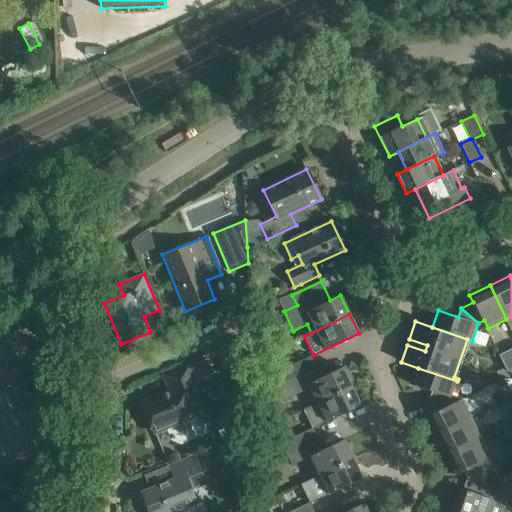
[(0,353),(0,355),(6,365),(0,368),(0,389),(1,392),(11,386),(18,388),(21,394),(19,401),(22,407),(17,410),(12,413),(19,427),(31,422),(40,440),(43,438),(44,437),(44,421),(21,376),(36,368),(28,353),(17,358),(12,348),(23,343),(14,323),(0,329),(0,353)]
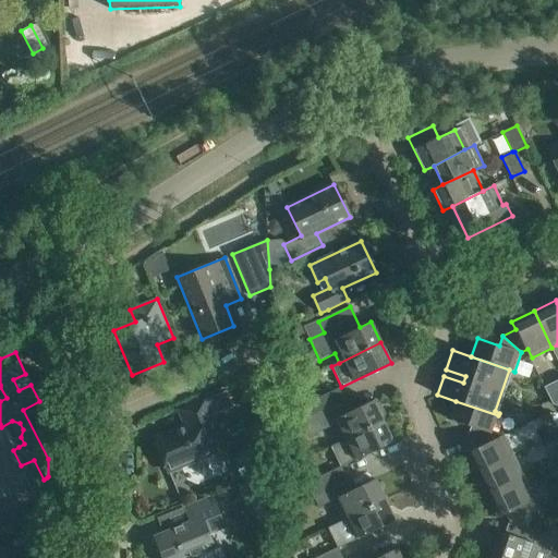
[(555,404),(557,405),(557,380),(546,387),(555,404)]
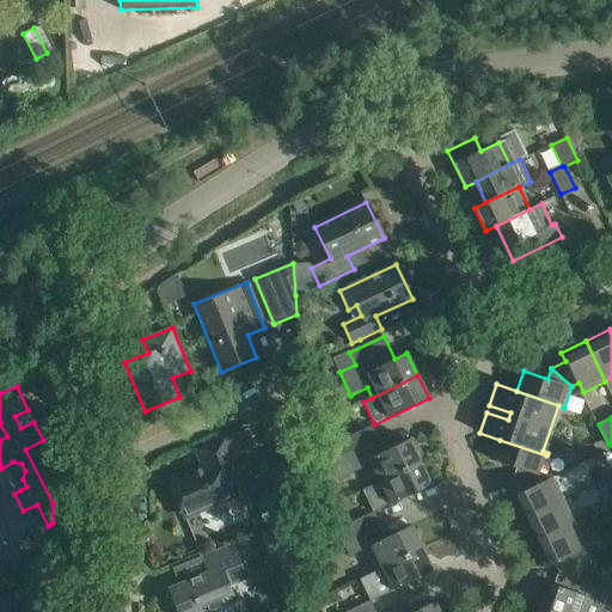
[(0,521),(13,515),(24,537),(34,533),(23,510),(14,494),(2,470),(1,469),(0,465),(0,423),(0,424),(0,422),(0,521)]
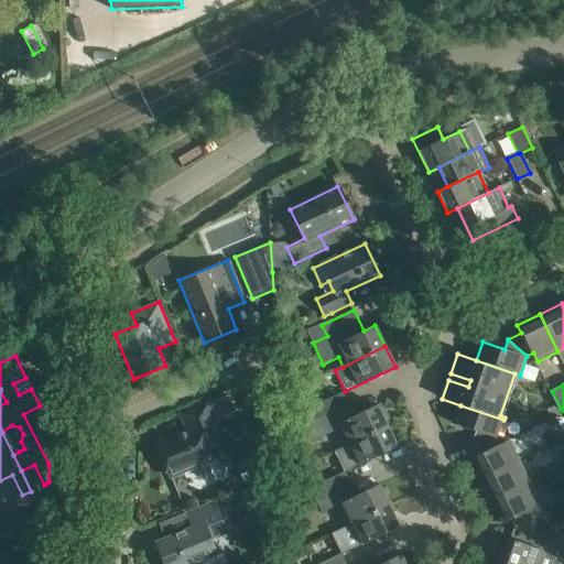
[(235,411),(228,394),(181,414),(187,431),(155,444),(169,477),(215,457),(209,445),(223,440),(214,420),(235,411)]
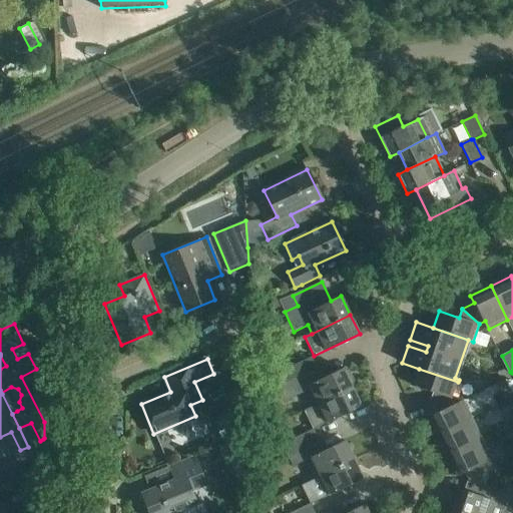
[(279,373),(285,383),(312,370),(307,359),(279,373)]
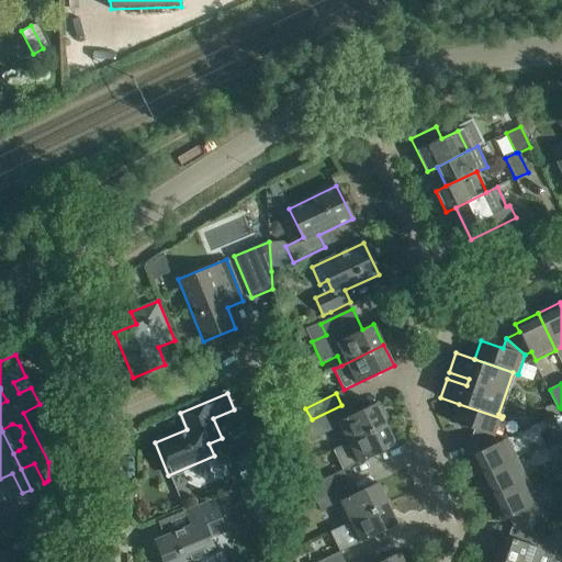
[(347,417),(341,405),(312,419),(317,433),(333,425),(343,445),(385,425),(383,418),(385,417),(386,414),(383,406),(380,405),(377,406),(375,403),(347,417)]
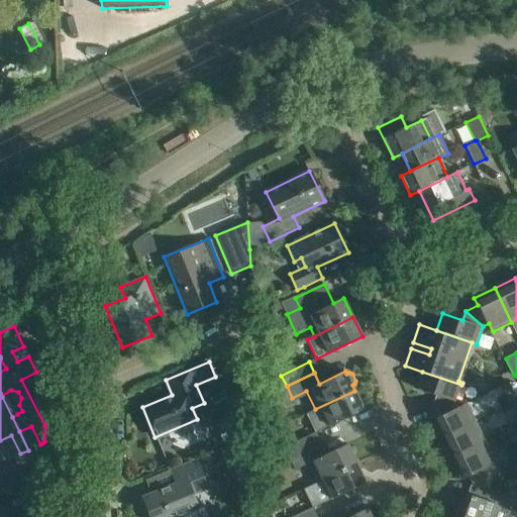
[(461,385),(422,372),(416,389),(436,395),(433,404),(455,402),(461,385)]
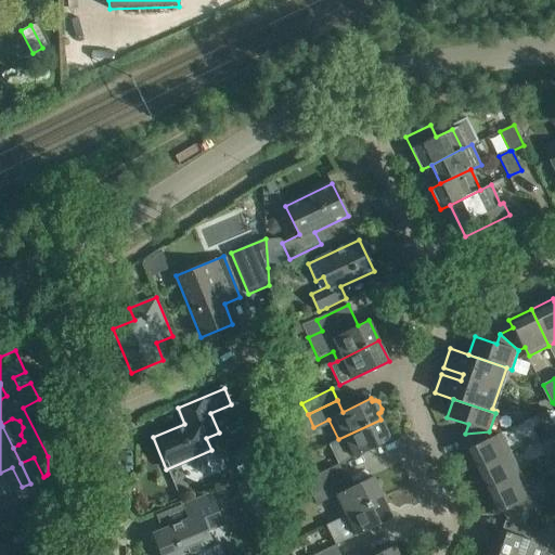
[(327,444),(337,465),(338,465),(390,439),(381,420),(338,439),(327,444)]
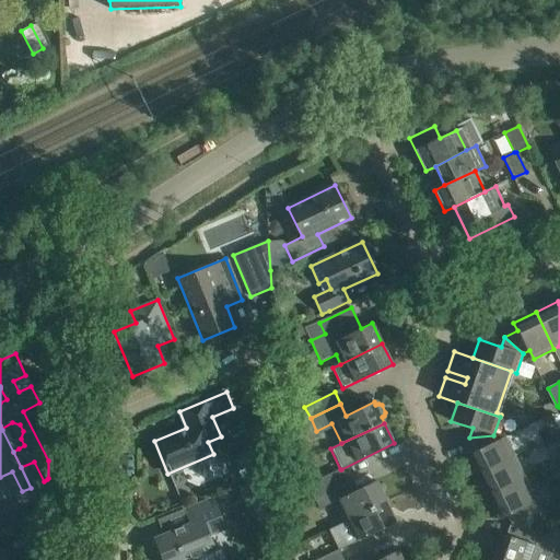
[(548,428),(553,440),(559,436),(559,430),(557,423),(548,428)]
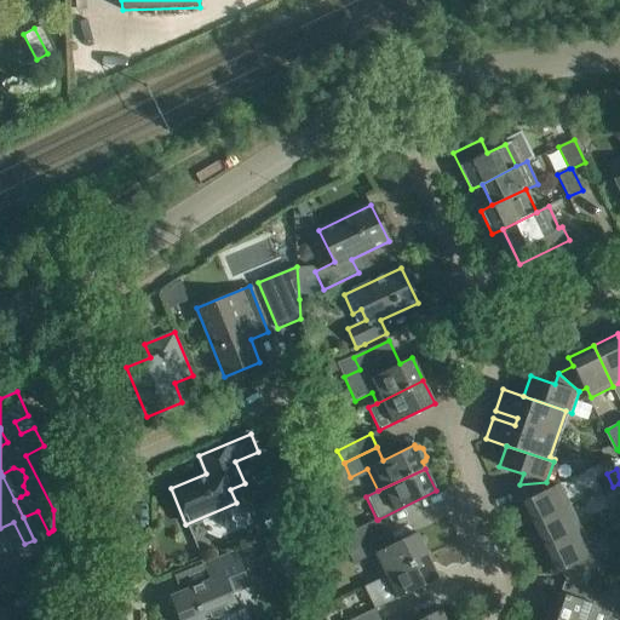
[(517,504),(529,527),(572,507),(560,484),(550,489),(546,482),(520,484),(527,499),(517,504)]
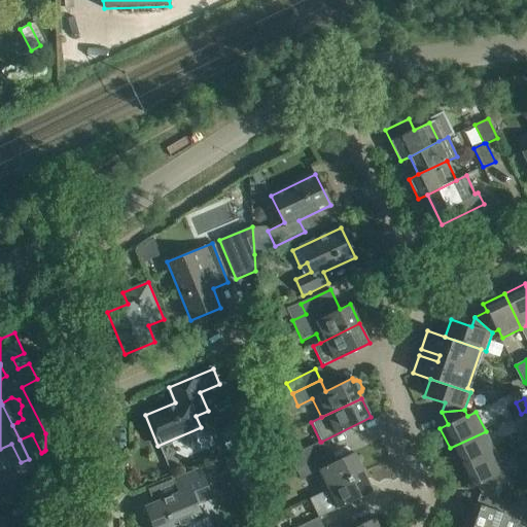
[(459,468),(495,451),(486,431),(450,448),(459,468)]
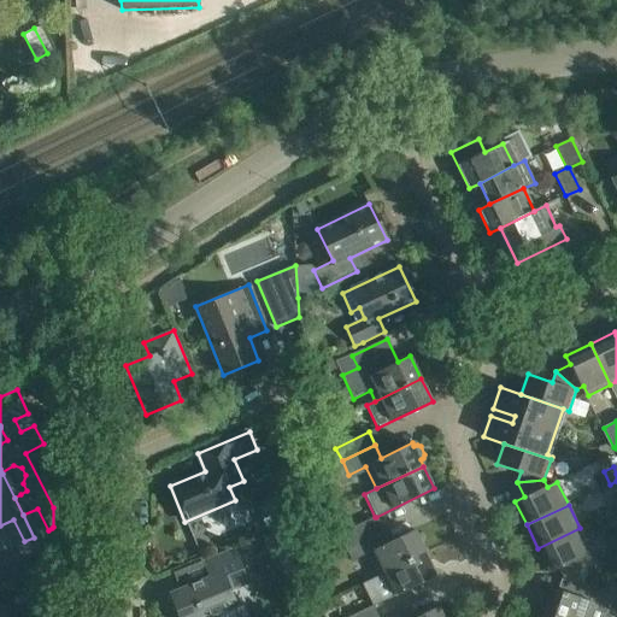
[(370,518),(338,535),(339,538),(344,548),(377,532),(382,529),(376,517),(375,517),(370,518)]
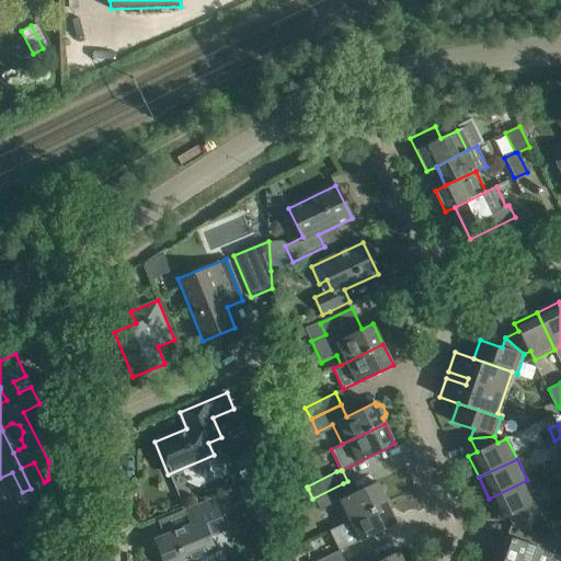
[(507,516),(511,524),(525,528),(530,514),(527,507),(537,502),(527,480),(489,499),(500,521),(507,516)]
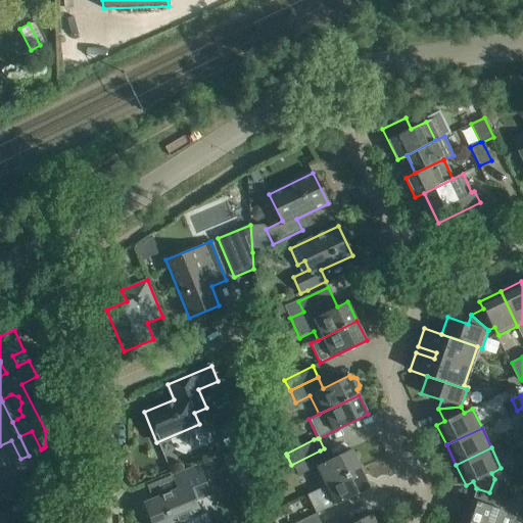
[(320,450),(291,465),(297,476),(311,469),(320,488),(361,468),(351,448),(325,462),(320,450)]
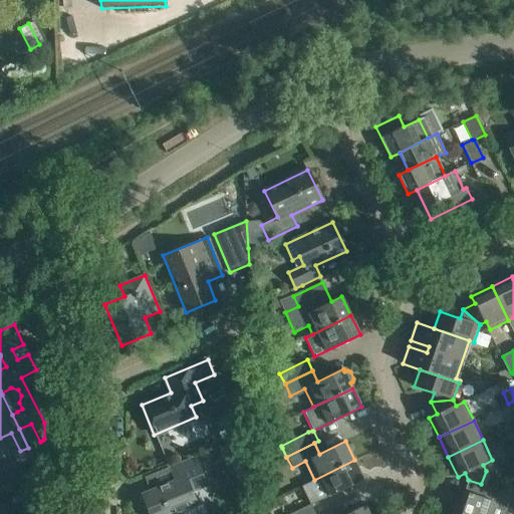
[(175,480),(158,488),(160,494),(145,500),(150,513),(196,513),(194,506),(197,505),(191,492),(207,485),(195,457),(170,467),(175,480)]
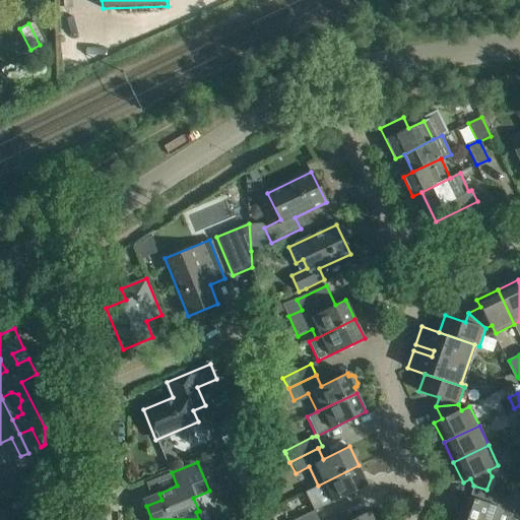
[(368,484),(359,465),(318,485),(304,493),(313,512),(368,484)]
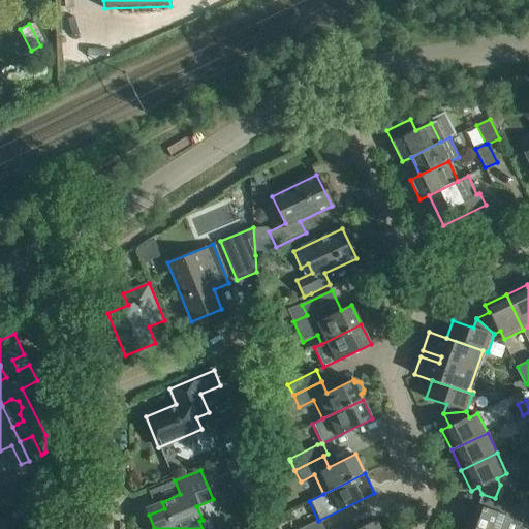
[(495,498),(481,494),(477,505),(473,504),(467,522),(463,520),(460,527),(465,528),(519,528),(522,522),(528,512),(528,502),(524,496),(515,505),(495,498)]
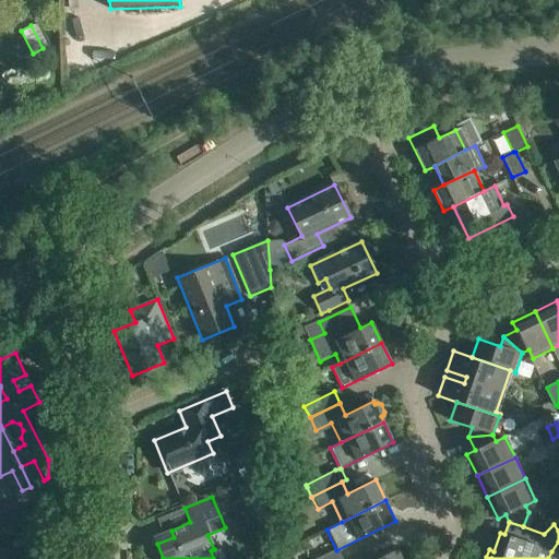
[(401,558),(396,549),(376,558),(401,558)]
